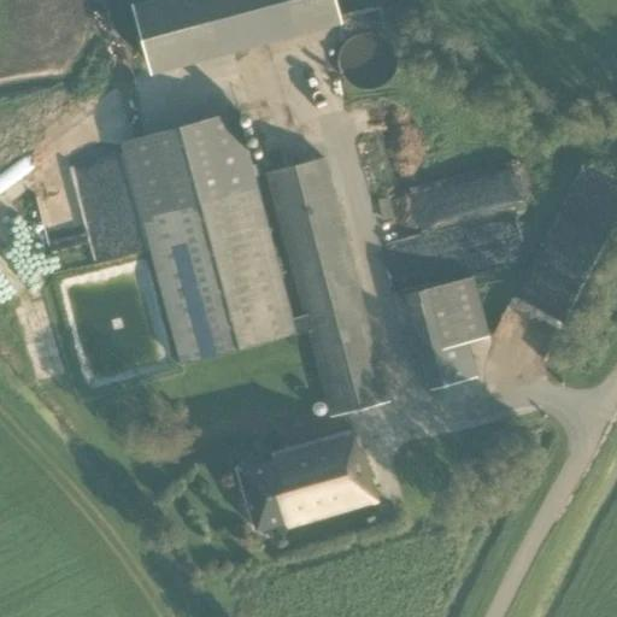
[(150,75),(342,24),(335,0),(142,0),(130,4),(150,75)]
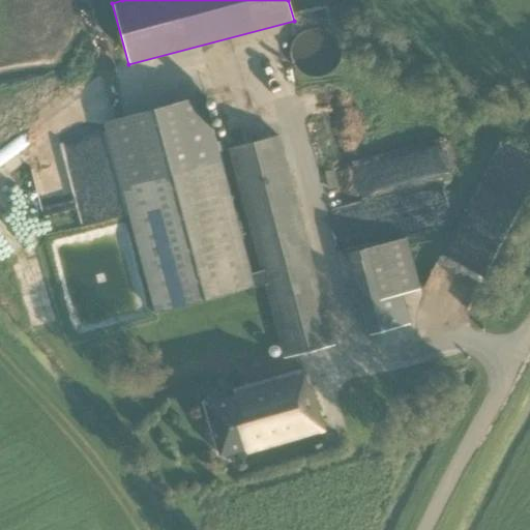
[(252,276),(205,97),(105,123),(155,314),(264,285),(284,359),(334,347),(280,138),(229,150),(261,273),(252,276)]
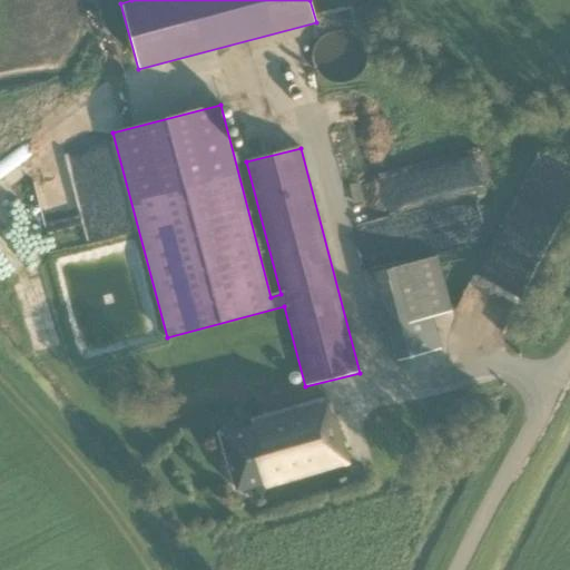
[(569,159),(540,148),(532,166),(552,174),(550,179),(569,187),(569,159)]
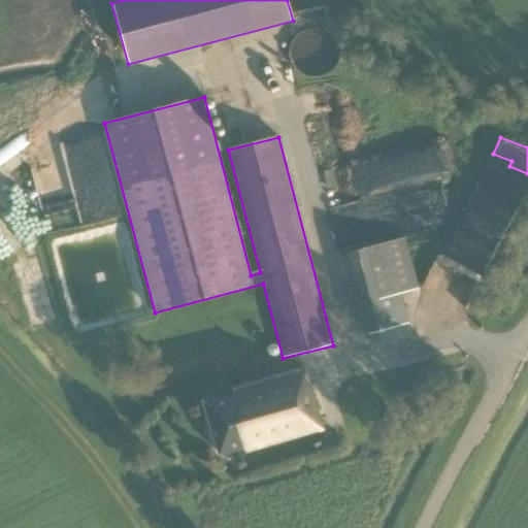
[(367,334),(407,324),(399,293),(419,288),(406,236),(344,253),(367,334)]
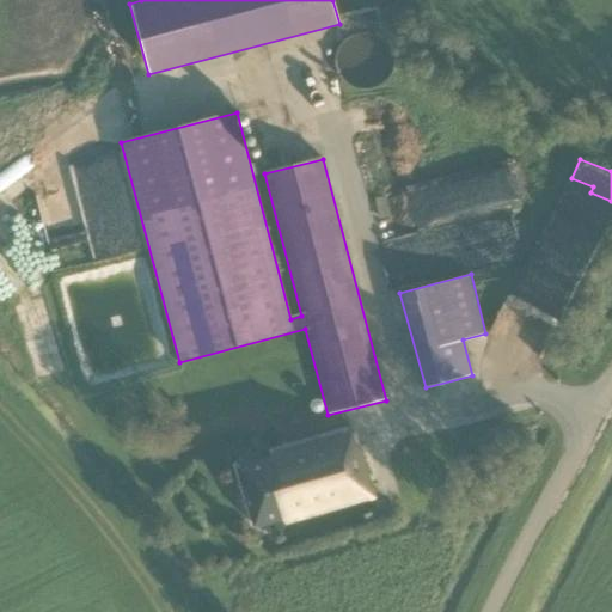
[(355,451),(348,429),(269,453),(270,459),(237,469),(254,530),(281,521),(283,527),(373,501),(357,451),(355,451)]
